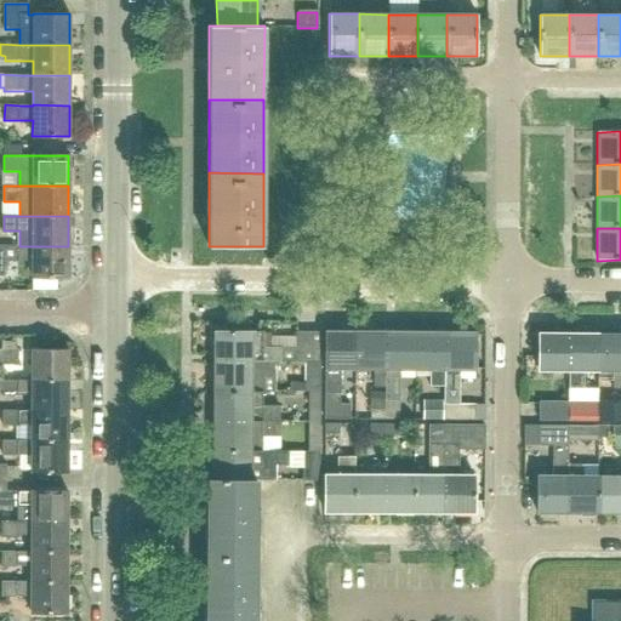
[(4,261),(32,261),(32,277),(68,277),(68,246),(20,246),(0,245),(0,275),(4,275),(4,261)]
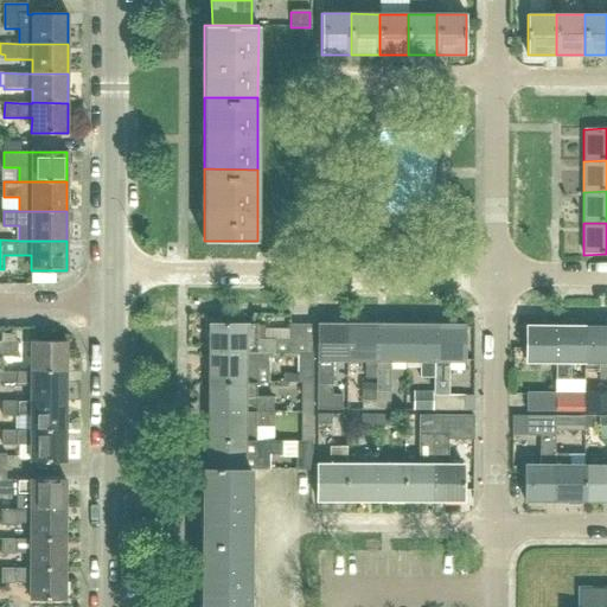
[(210,323),(209,353),(268,355),(298,355),(313,355),(313,324),(289,324),(289,339),(263,339),(264,334),(256,334),(256,324),(210,323)]
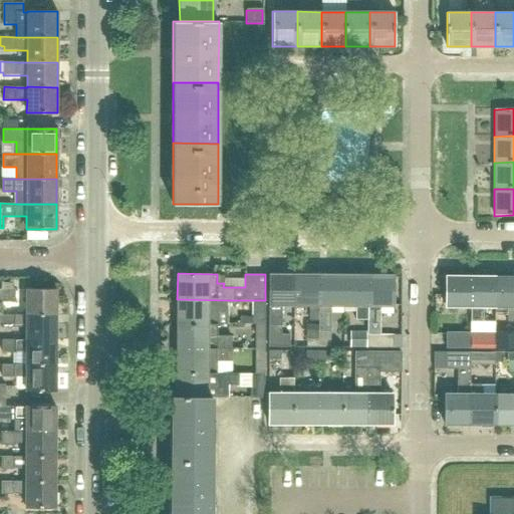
[(293,305),(293,275),(269,275),(269,338),(268,338),(268,346),(289,346),(289,333),(280,333),(281,305),(293,305)]
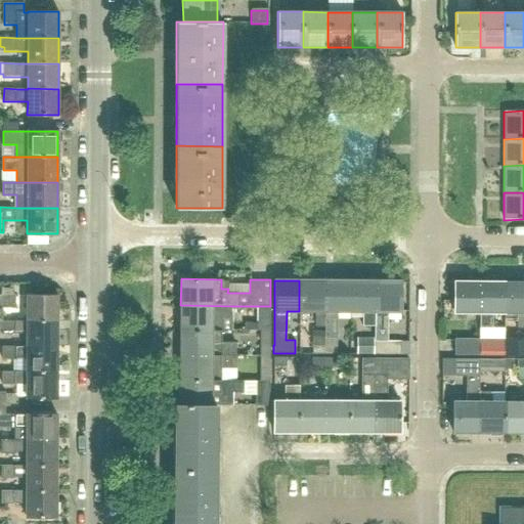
[(324,280),(299,280),(299,311),(315,311),(315,325),(324,325),(324,280)]
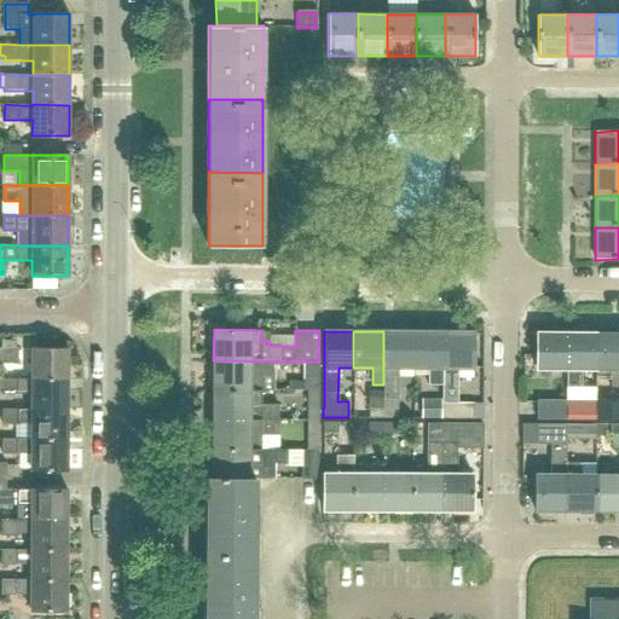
[(383,398),(383,418),(398,418),(398,368),(412,368),(412,331),(383,331),(383,385),(383,398)]
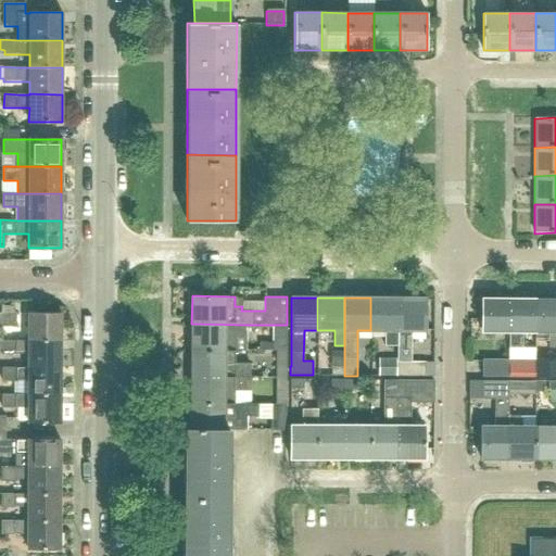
[(397,298),(370,298),(370,330),(383,330),(383,344),(397,344),(397,298)]
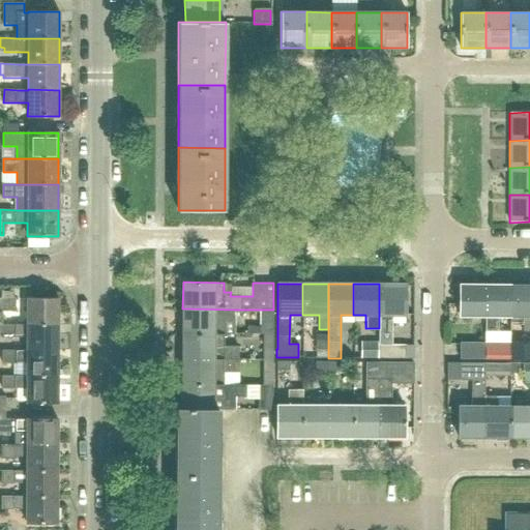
[(379,284),(379,328),(379,341),(379,358),(405,358),(405,345),(391,345),(391,315),(405,315),(406,284),(379,284)]
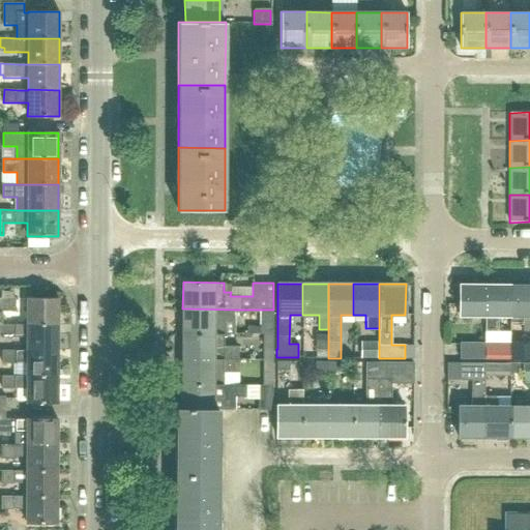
[(484,316),(486,285),(459,285),(459,315),(484,316)]
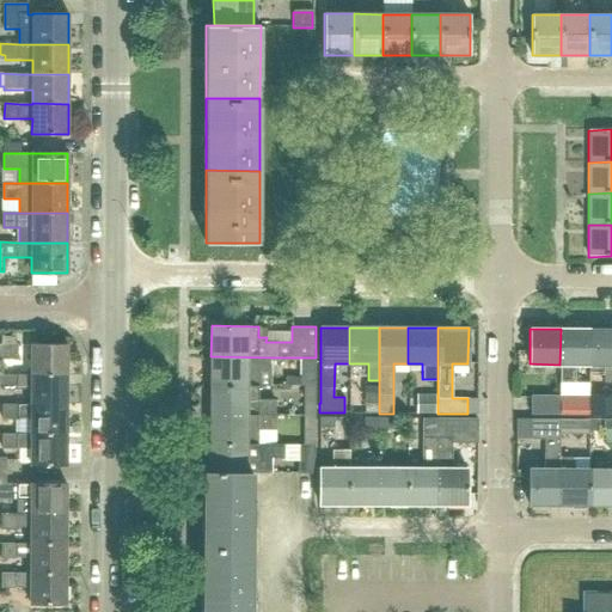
[(589,365),(589,329),(561,329),(560,365),(560,381),(575,381),(575,365),(589,365)]
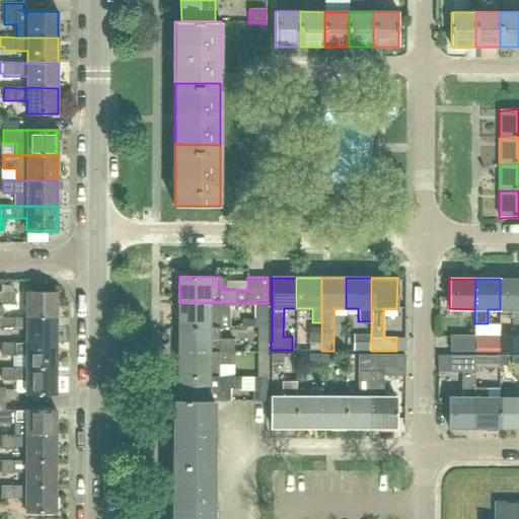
[(518,279),(500,279),(500,309),(500,314),(512,314),(512,323),(518,322),(518,279)]
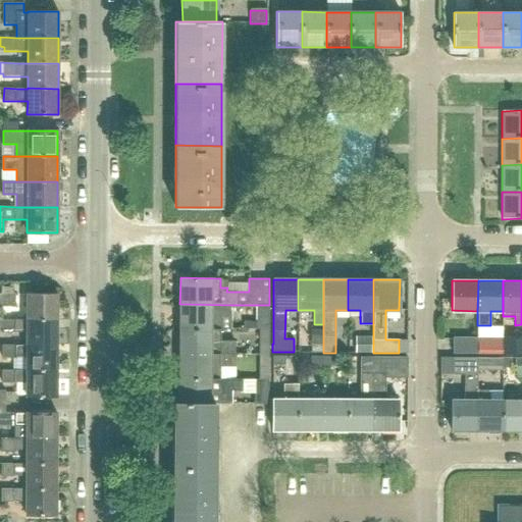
[(0,319),(2,319),(2,307),(16,307),(16,294),(0,294),(0,319)]
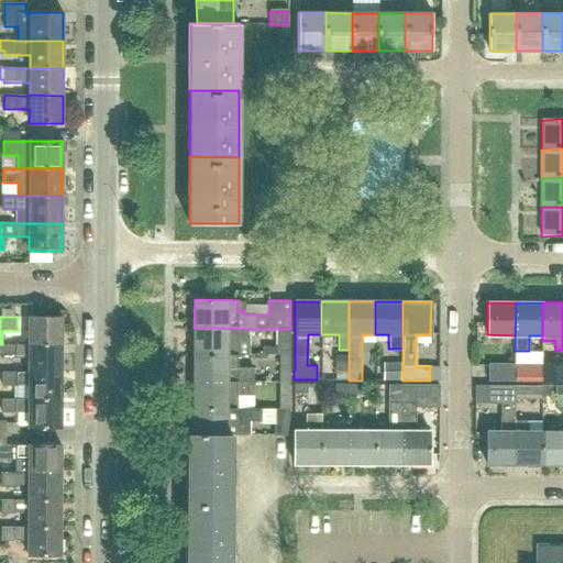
[(29,345),(62,345),(62,317),(29,317),(29,345)]
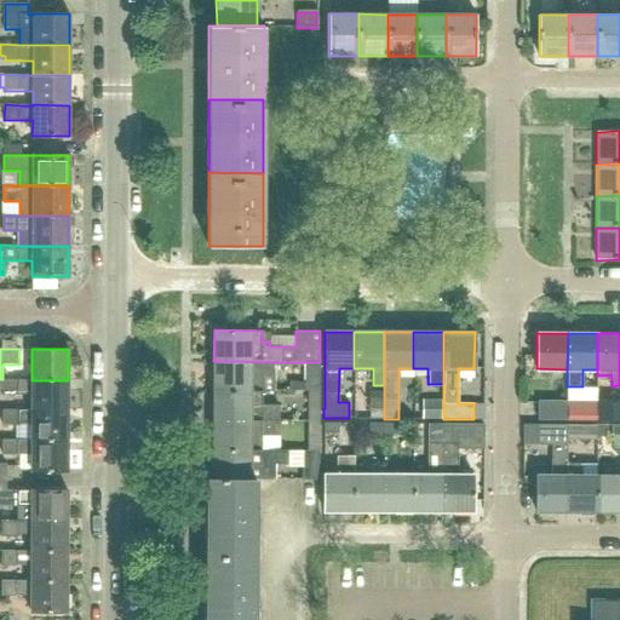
[(274,362),(213,361),(213,390),(262,390),(274,390),(274,362)]
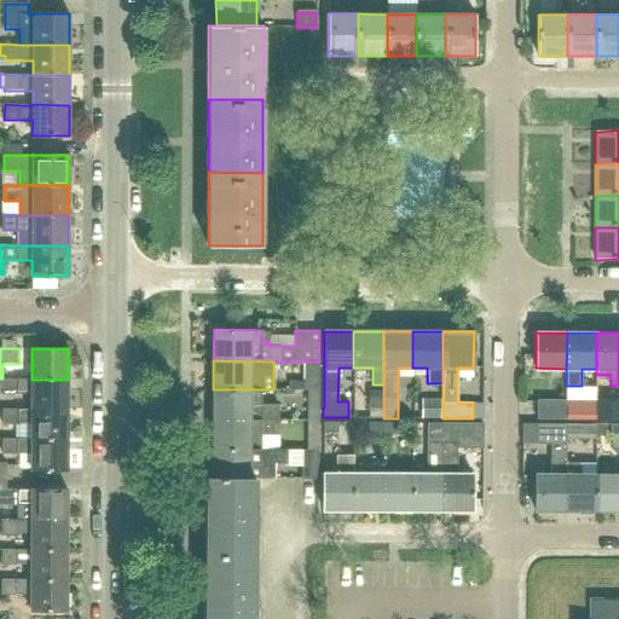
[(318,391),(319,362),(304,362),(304,381),(289,380),(289,388),(308,388),(308,391),(318,391)]
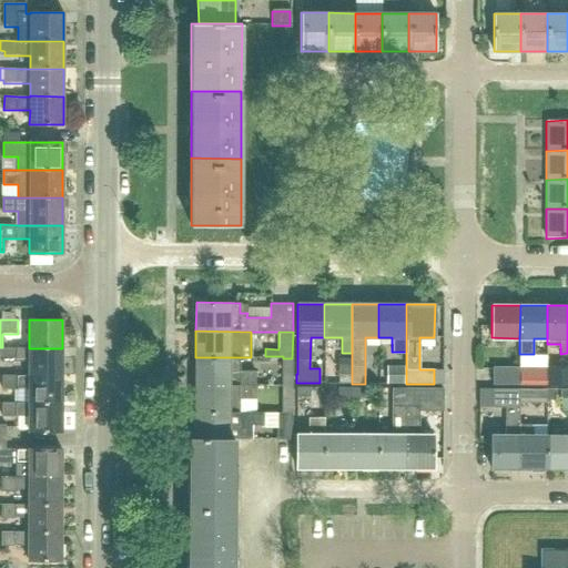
[(62,375),(62,348),(29,348),(2,348),(2,347),(0,347),(0,356),(2,357),(2,362),(29,362),(29,375),(62,375)]
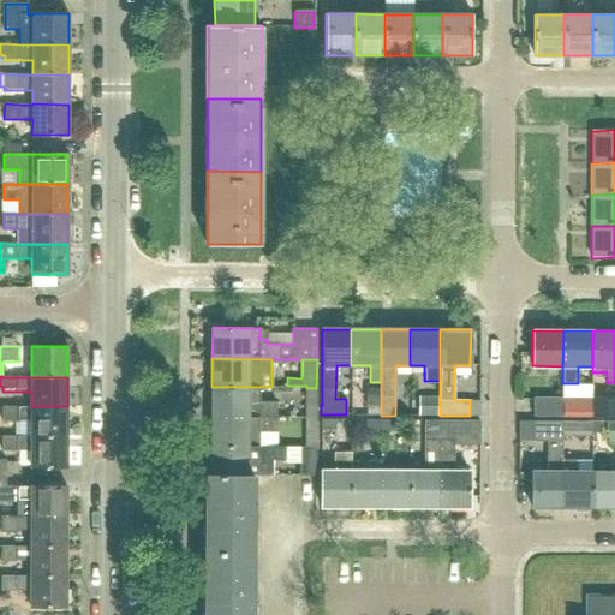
[(212,387),(212,416),(276,417),(276,401),(260,401),(260,387),(212,387)]
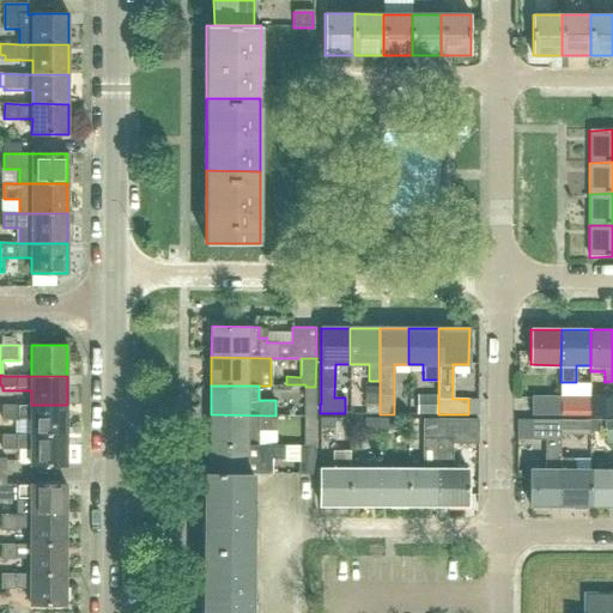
[(305,387),(305,417),(315,417),(315,387),(305,387)]
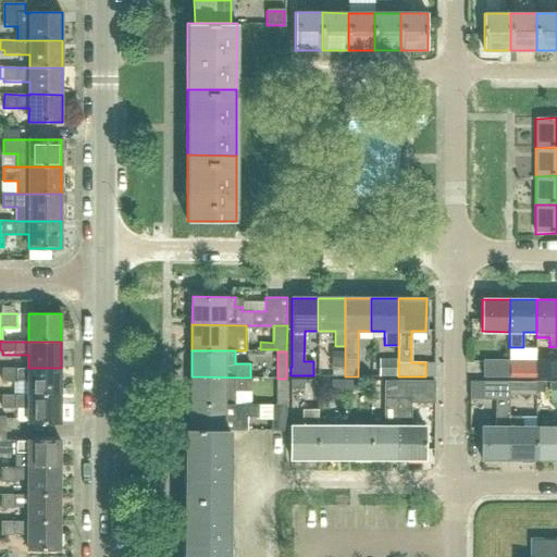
[(483,376),(496,376),(509,376),(509,359),(494,359),(494,353),(483,353),(483,376)]
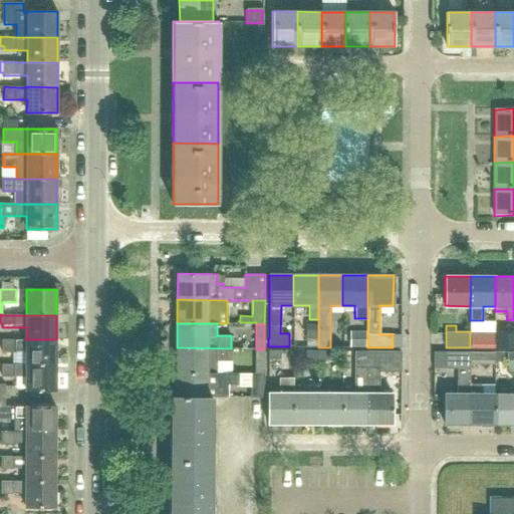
[(306,330),(305,347),(318,347),(318,330),(306,330)]
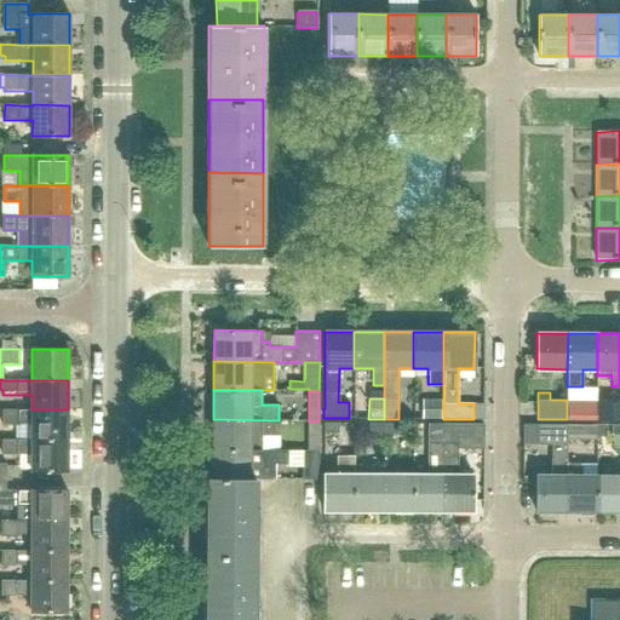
[(422,419),(429,419),(443,419),(443,399),(422,399),(422,419)]
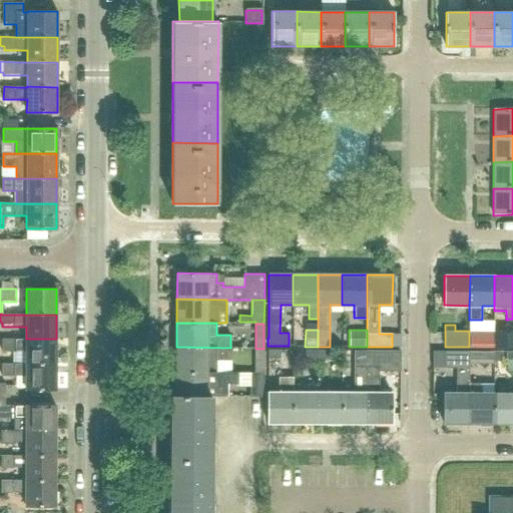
[(493,331),(469,331),(469,347),(493,347),(493,331)]
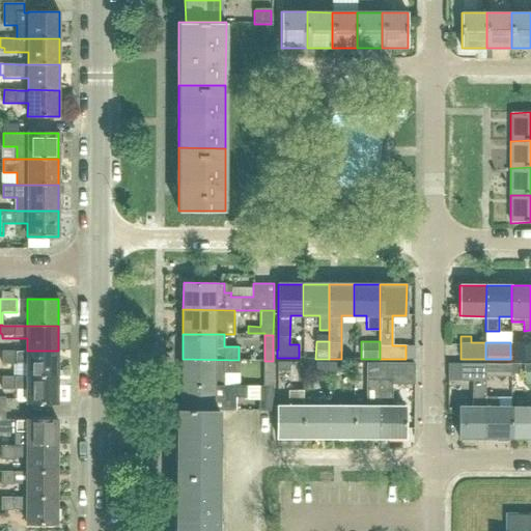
[(2,364),(27,364),(27,376),(58,376),(58,351),(27,351),(2,351),(2,364)]
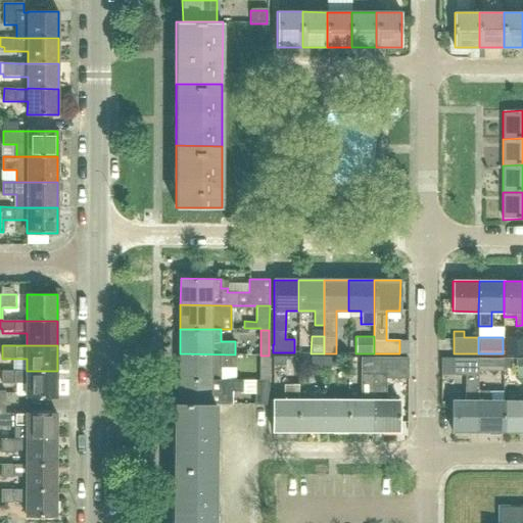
[(238,350),(238,370),(257,370),(257,350),(238,350)]
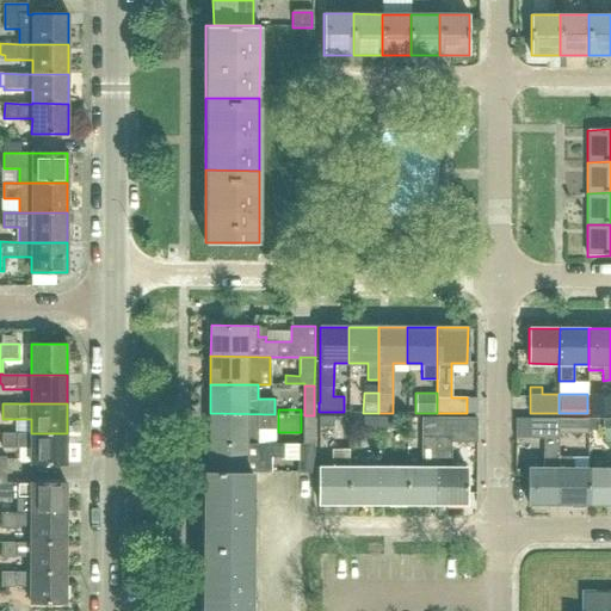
[(210,413),(210,443),(257,444),(257,442),(257,429),(275,429),(275,414),(210,413)]
